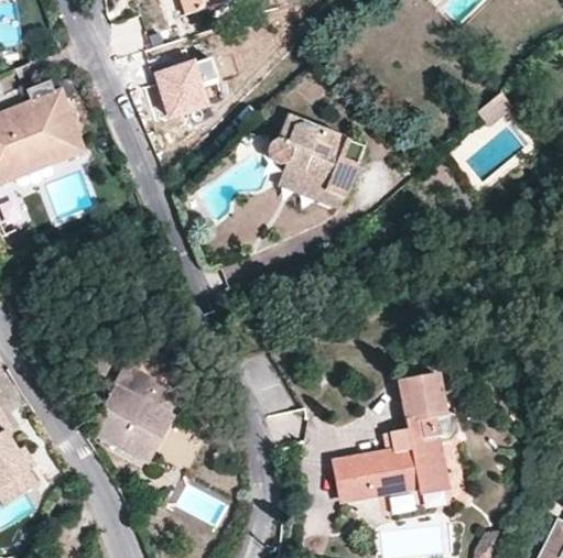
[(188,0),(194,15),(231,1),(231,0),(188,0)]
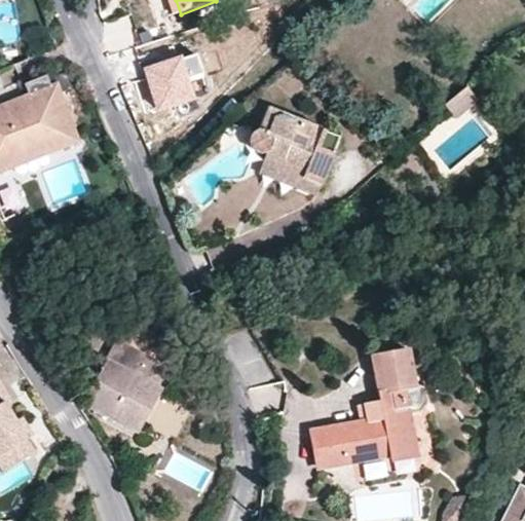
[(212,73),(204,50),(149,68),(162,111),(202,99),(196,78),(212,73)]
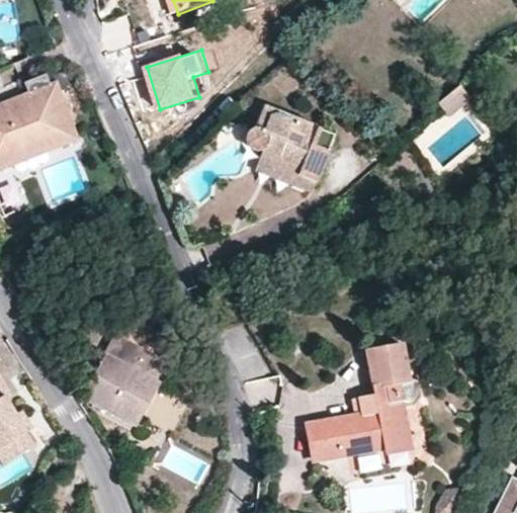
[(0,169),(15,163),(13,157),(70,134),(46,73),(25,82),(28,90),(26,91),(26,94),(0,104),(0,169)]
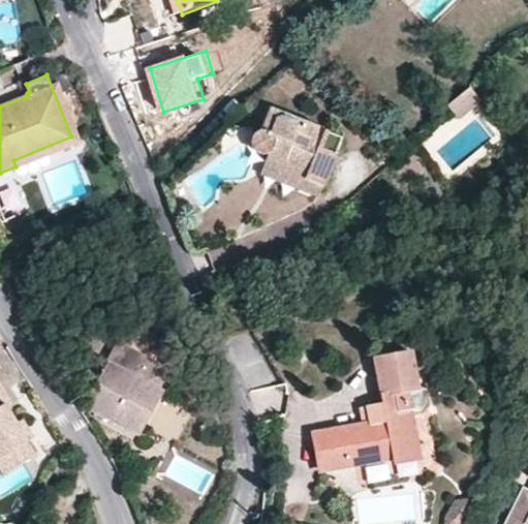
[(471,82),(461,91),(471,104),(483,95),(471,82)]
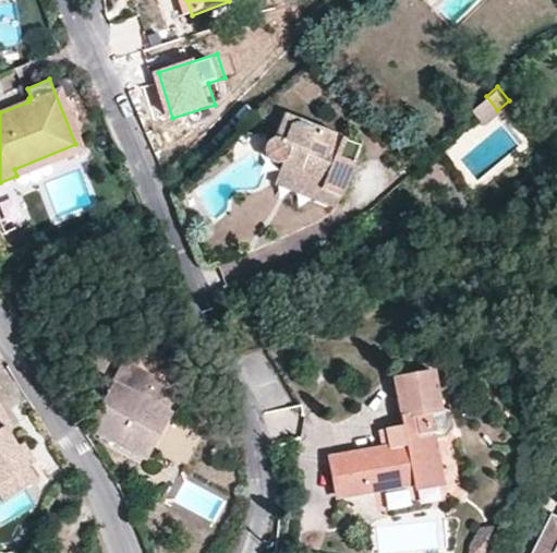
[(497,110),(486,96),(472,109),(484,121),(497,110)]
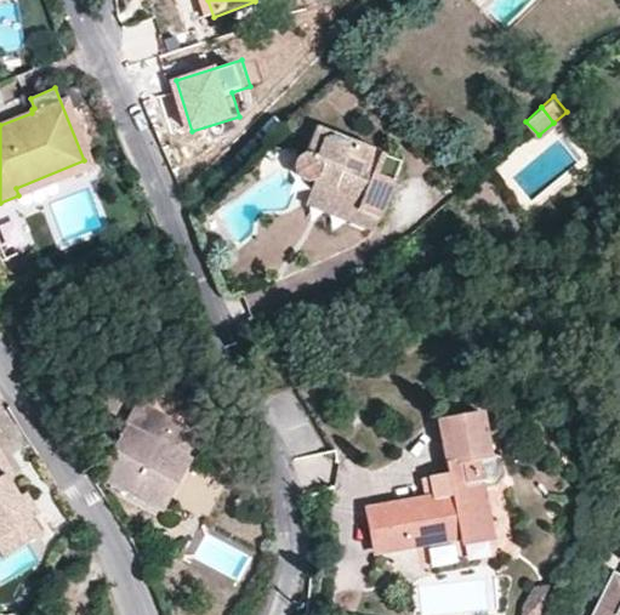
[(307,180),(314,181),(314,178),(335,187),(331,195),(379,216),(400,159),(314,125),(306,151),(299,154),(295,159),(294,165),(295,172),(299,177),(307,180)]
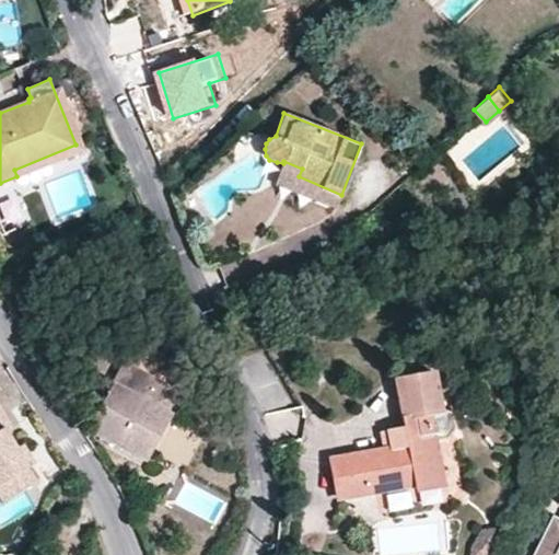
[(283,161),(283,163),(276,182),(337,207),(341,195),(299,176),(302,169),(283,161)]
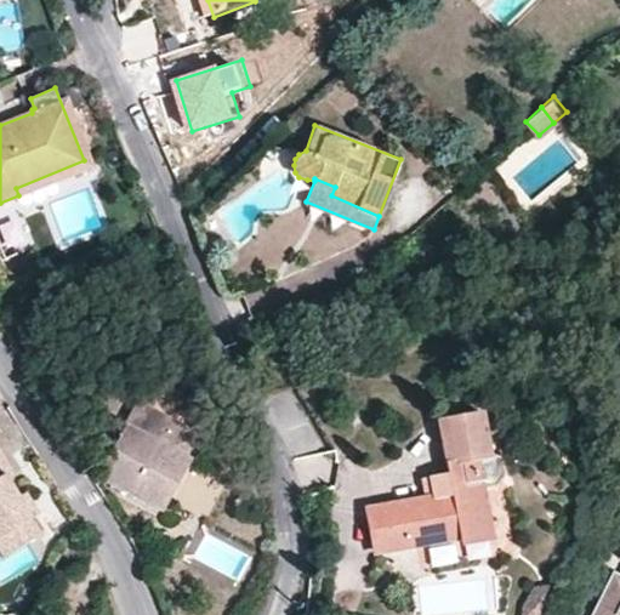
[(237,324),(240,336),(257,329),(250,314),(242,318),(239,320),(237,324)]
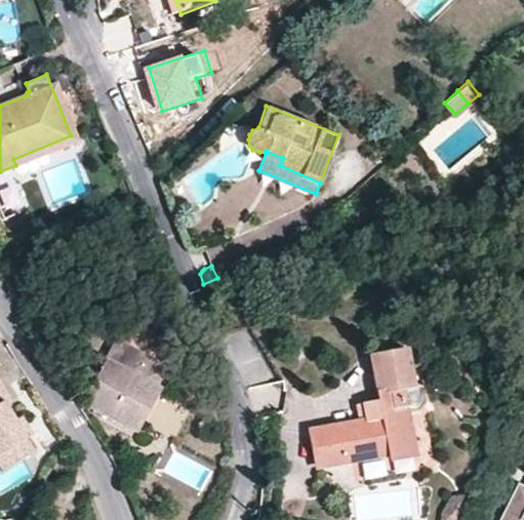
[(172,367),(117,341),(85,401),(139,429),(172,367)]
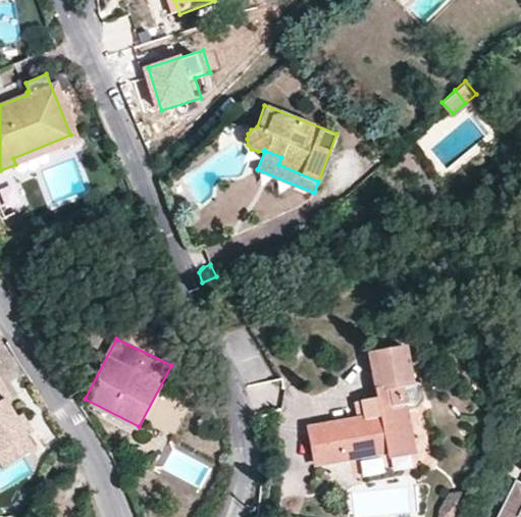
[(375,393),(368,394),(360,395),(363,412),(356,414),(309,424),(316,460),(384,446),(385,449),(409,444),(401,399),(416,396),(406,345),(368,351),(375,393)]
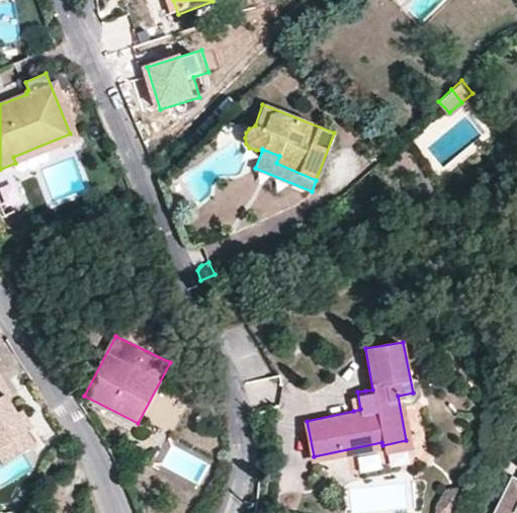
[(358,350),(365,391),(372,390),(365,348),(358,350)]
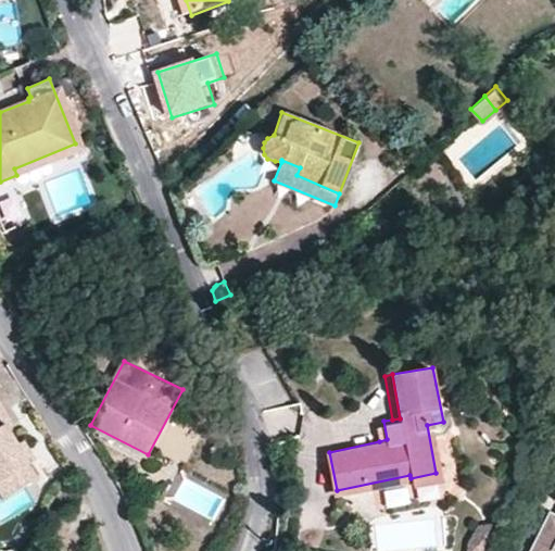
[(0,479),(10,495),(27,484),(37,477),(27,461),(34,458),(24,439),(17,441),(4,424),(11,420),(0,400),(0,479)]
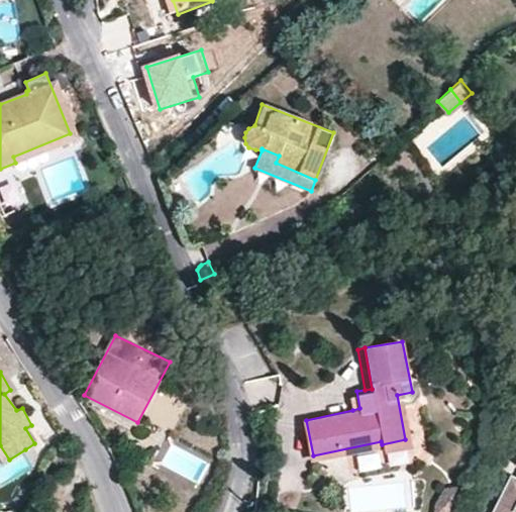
[(249,398),(276,397),(275,375),(248,376),(249,398)]
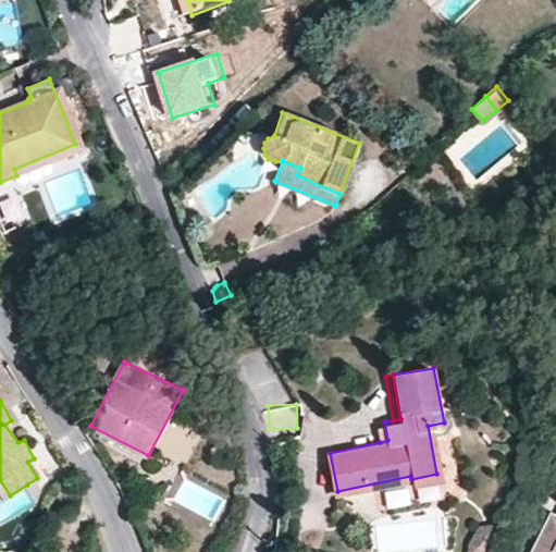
[(387,440),(384,421),(377,424),(380,442),(387,440)]
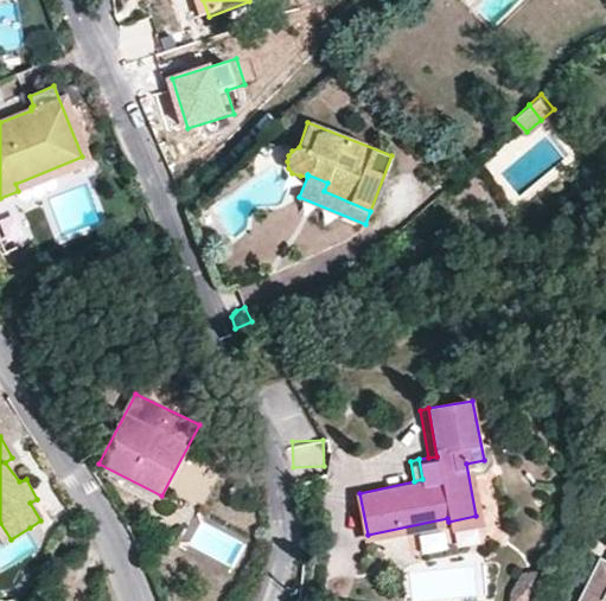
[(0,535),(4,543),(11,539),(0,523),(0,535)]
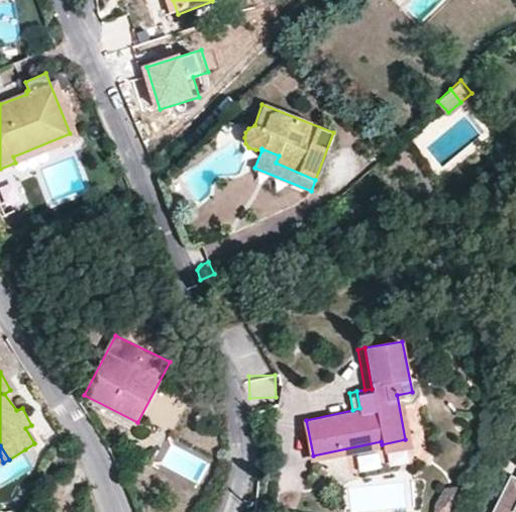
[(515,445),(509,461),(515,464),(515,472),(514,475),(505,471),(486,511),(515,511),(515,445)]
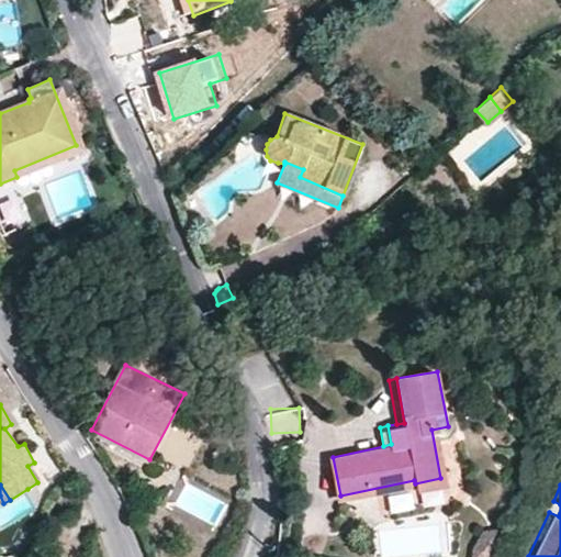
[(482,556),(489,532),(478,528),(470,556),(472,556),(482,556)]
